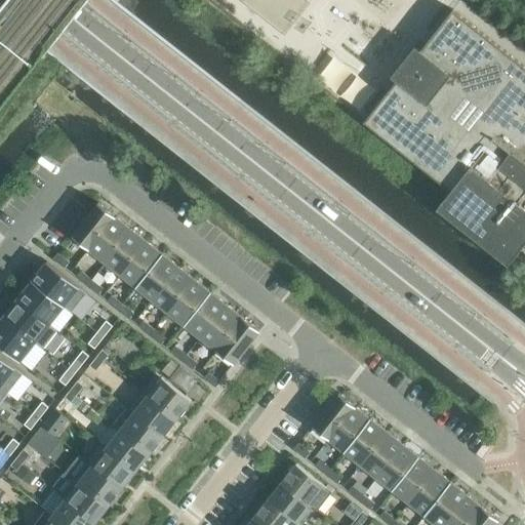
[(396,81),(364,122),(450,191),(437,208),(509,265),(516,255),(524,243),(524,161),(524,160),(524,67),(452,9),(420,50),(415,46),(391,77),(396,81)]
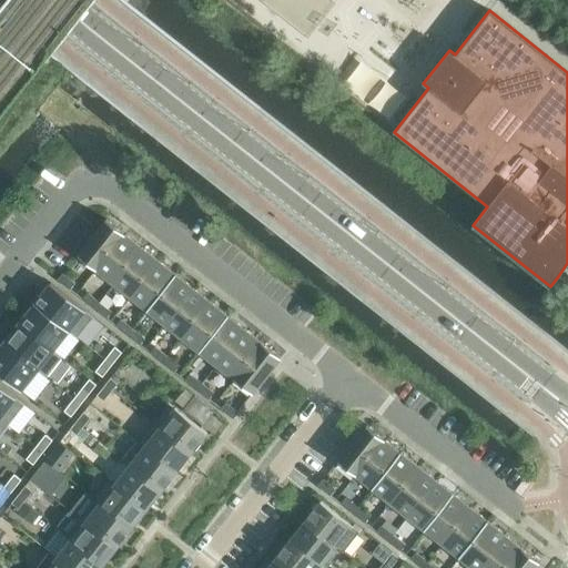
[(124,233),(107,219),(78,255),(95,270),(124,233)]
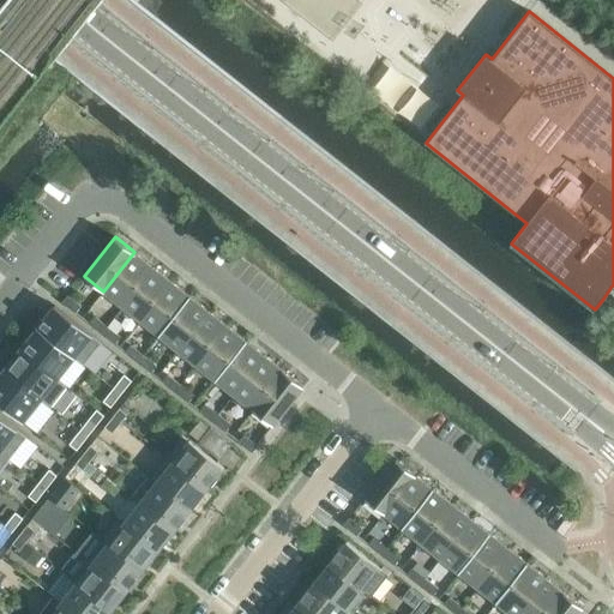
[(154,268),(134,252),(103,292),(122,306),(154,268)]
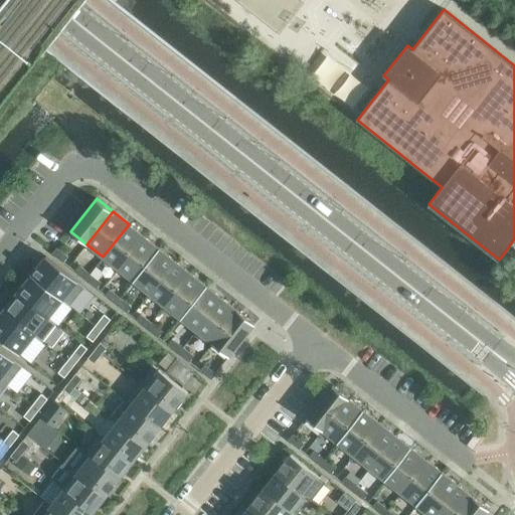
[(145,236),(129,224),(103,256),(119,270),(145,236)]
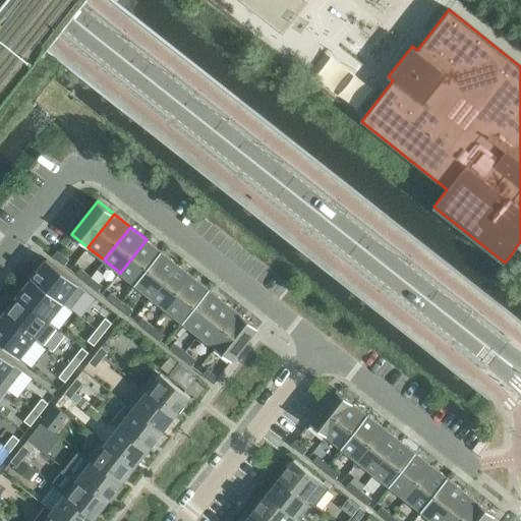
[(162,252),(147,239),(120,273),(136,285),(162,252)]
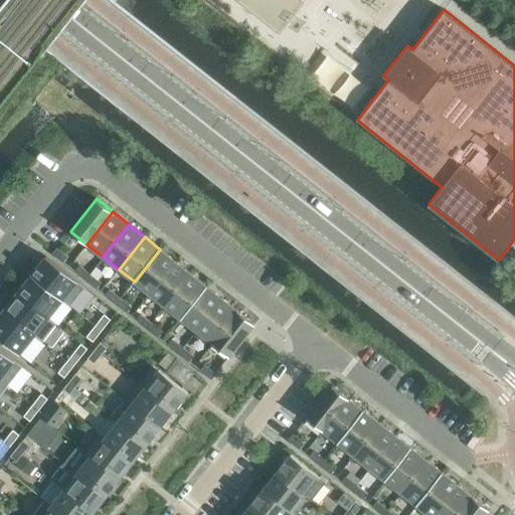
[(63,263),(68,256),(57,248),(52,253),(63,263)]
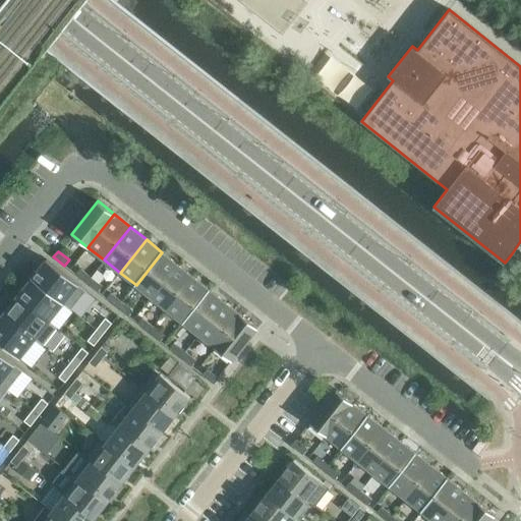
[(178,265),(162,252),(136,285),(152,298),(178,265)]
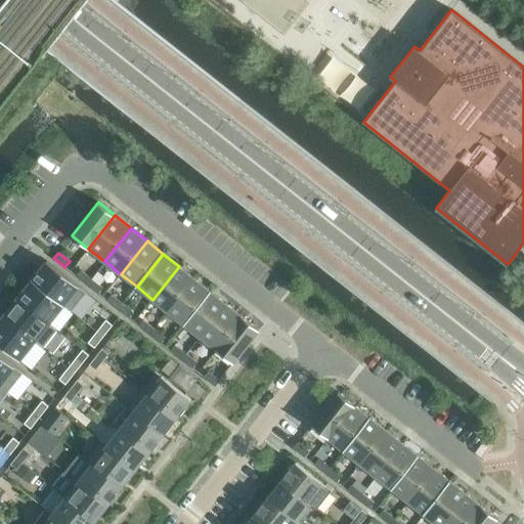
[(47,261),(32,279),(72,311),(87,293),(47,261)]
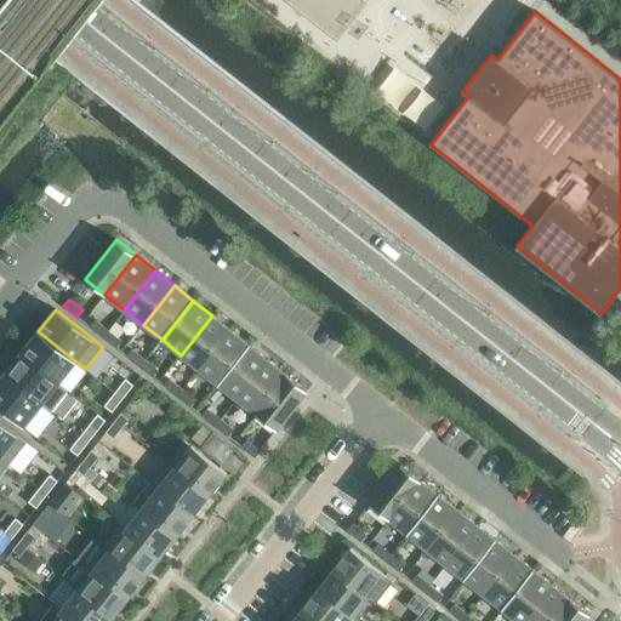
[(232,330),(212,315),(181,355),(200,370),(232,330)]
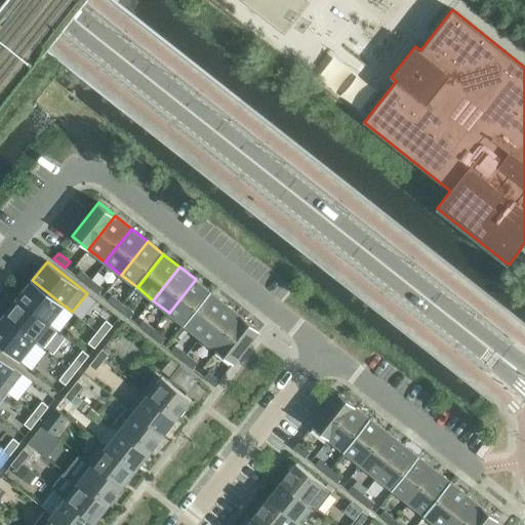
[(87,285),(91,280),(81,271),(76,276),(87,285)]
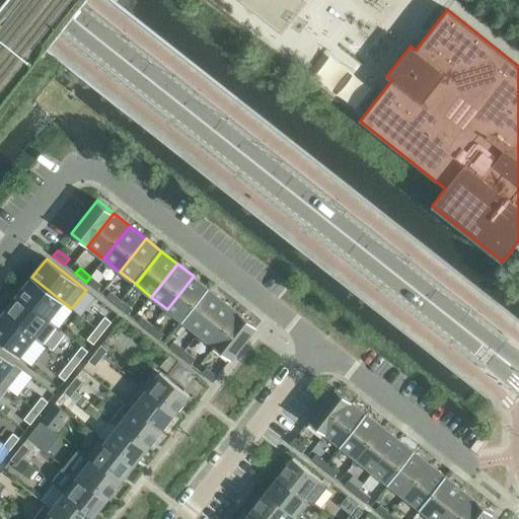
[(209,289),(194,276),(167,309),(183,322),(209,289)]
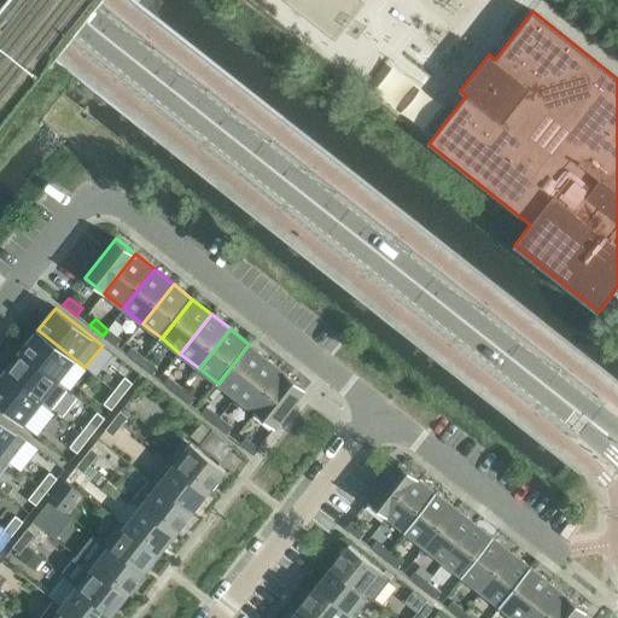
[(38,330),(21,351),(58,382),(75,361),(83,368),(85,367),(38,330)]
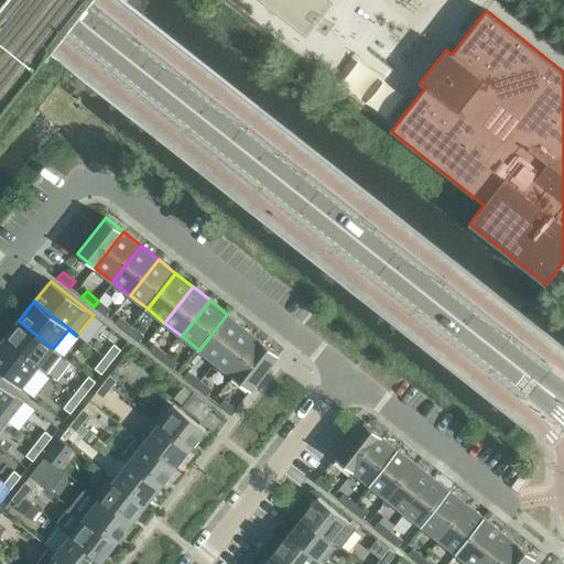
[(106,316),(110,310),(98,301),(94,306),(106,316)]
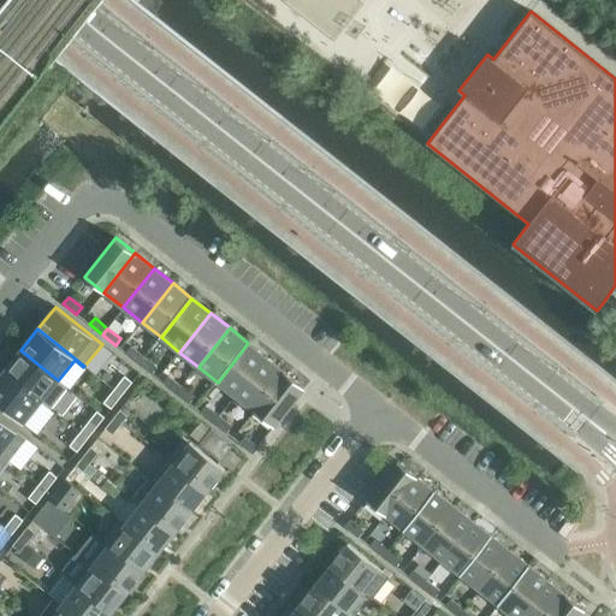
[(267,357),(248,343),(218,383),(236,397),(267,357)]
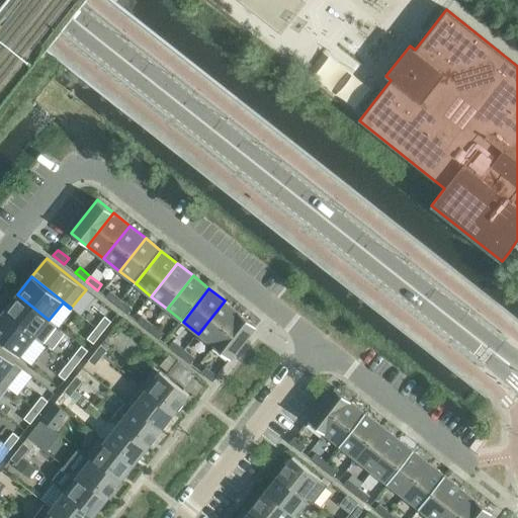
[(116,306),(121,299),(110,291),(105,296),(116,306)]
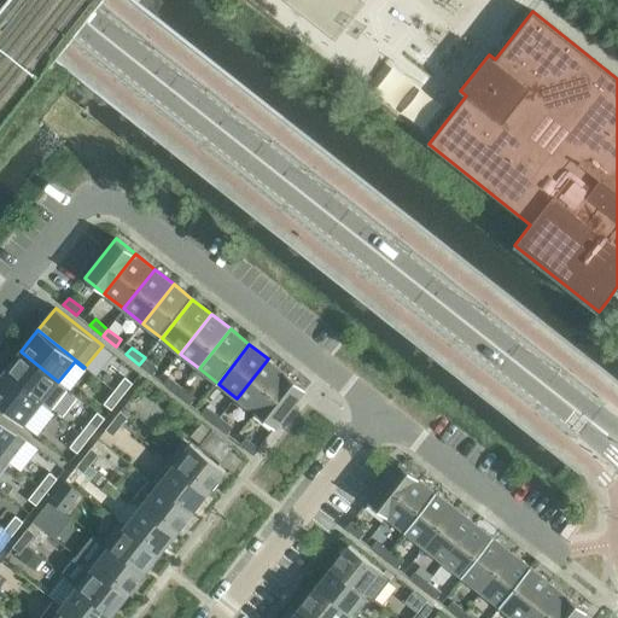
[(21,351),(3,374),(41,403),(58,382),(21,351)]
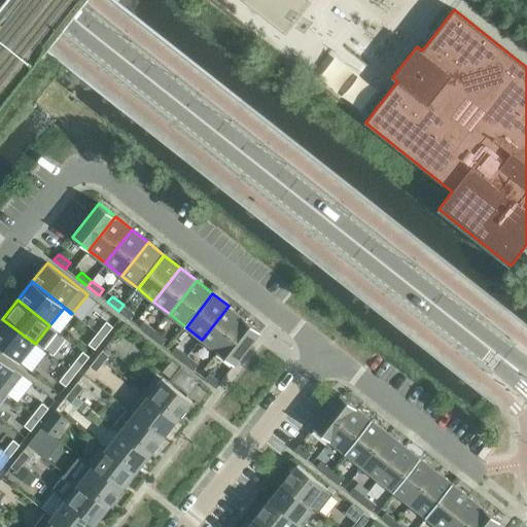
[(130,320),(135,314),(124,305),(118,311),(130,320)]
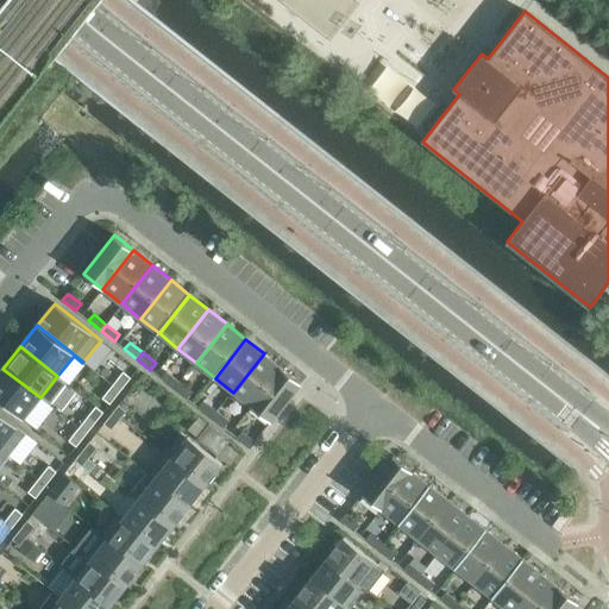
[(283,369),(264,353),(233,393),(252,407),(283,369)]
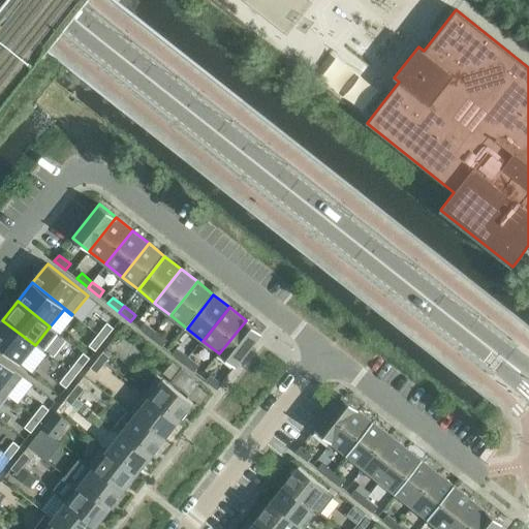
[(2,320),(0,322),(0,348),(21,365),(35,345),(2,320)]
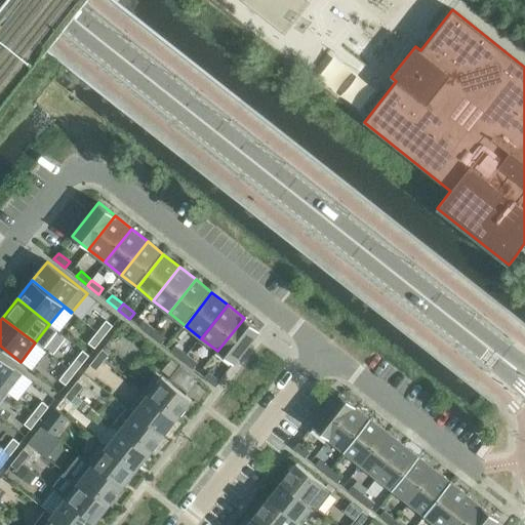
[(259,330),(244,318),(217,351),(234,364),(259,330)]
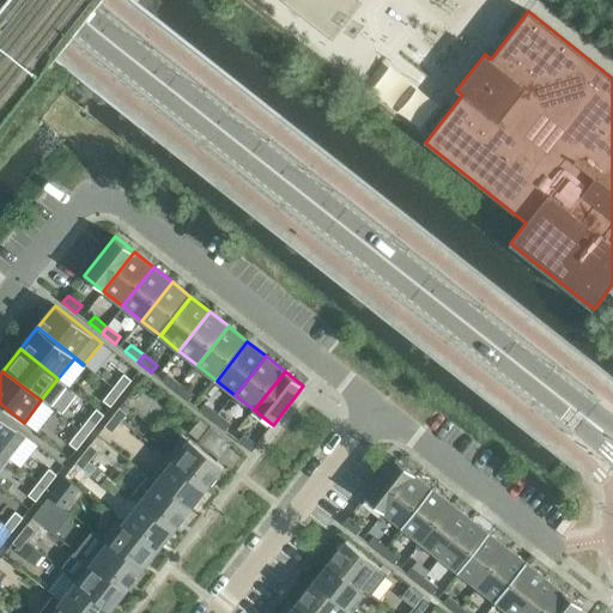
[(175,392),(181,384),(168,374),(162,381),(175,392)]
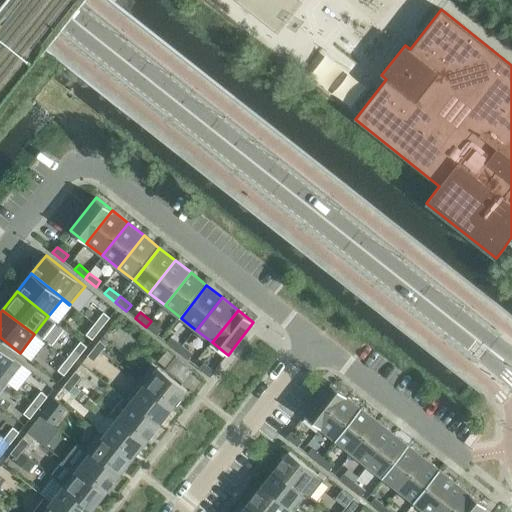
[(101,329),(110,318),(103,313),(95,324),(101,329)]
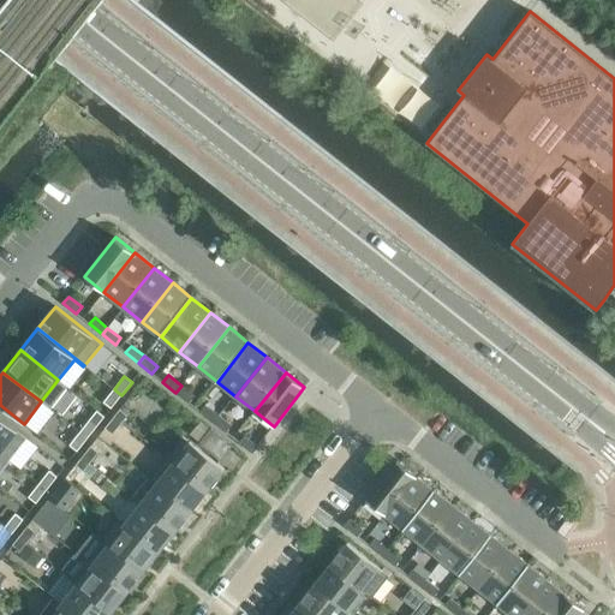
[(189,402),(195,396),(181,386),(175,393),(189,402)]
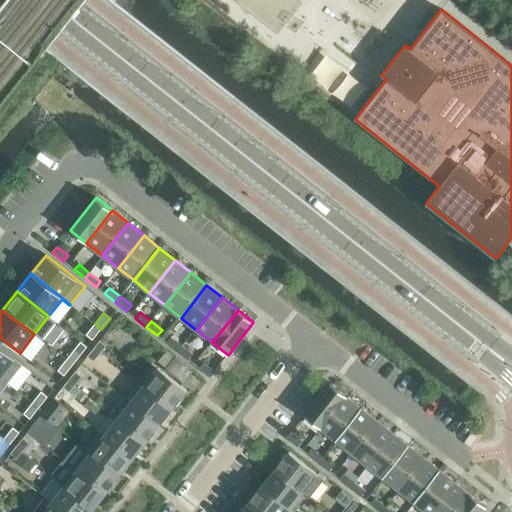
[(92,340),(101,329),(95,324),(86,335),(92,340)]
